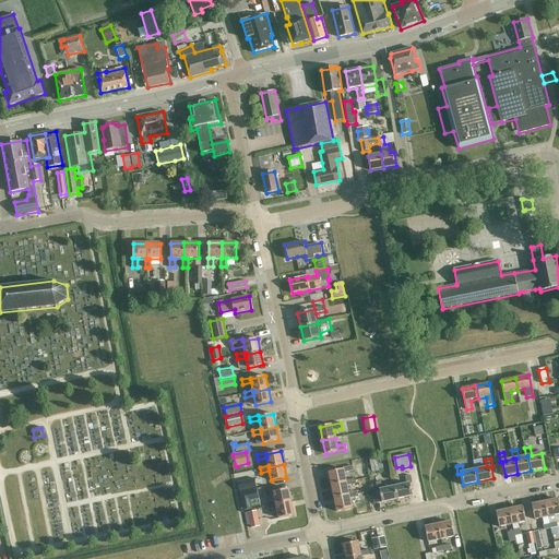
[(344,470),(329,473),(330,478),(331,484),(346,480),(345,473),(354,471),(353,466),(344,467),(344,470)]
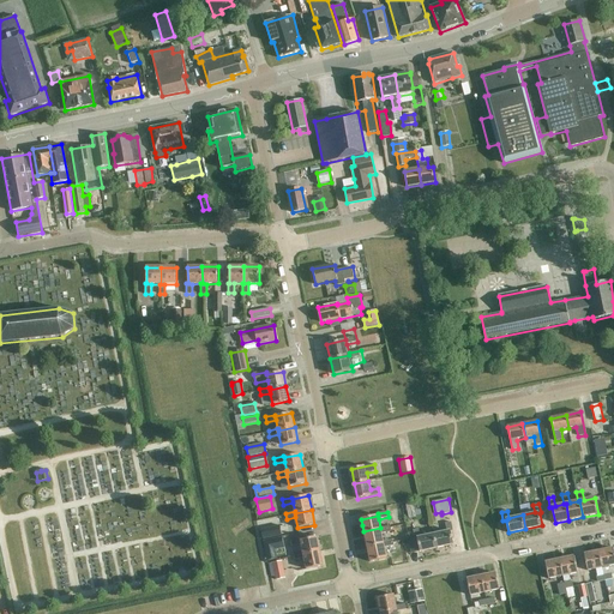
[(446,531),(434,534),(437,548),(453,545),(451,531),(453,531),(451,523),(445,524),(446,531)]
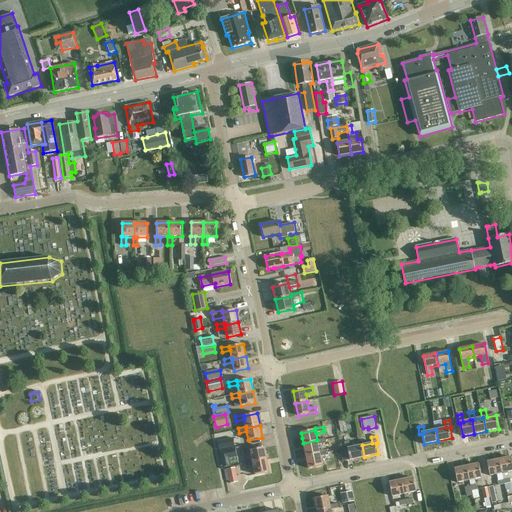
[(218,442),(219,450),(234,447),(233,438),(218,442)]
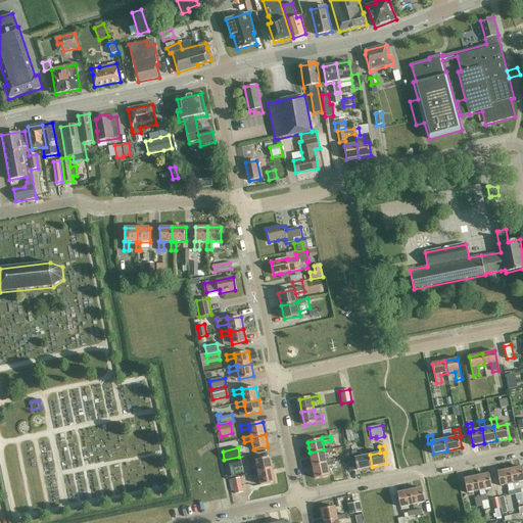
[(324,449),(310,453),(311,454),(313,465),(327,462),(325,454),(333,453),(332,447),(324,449)]
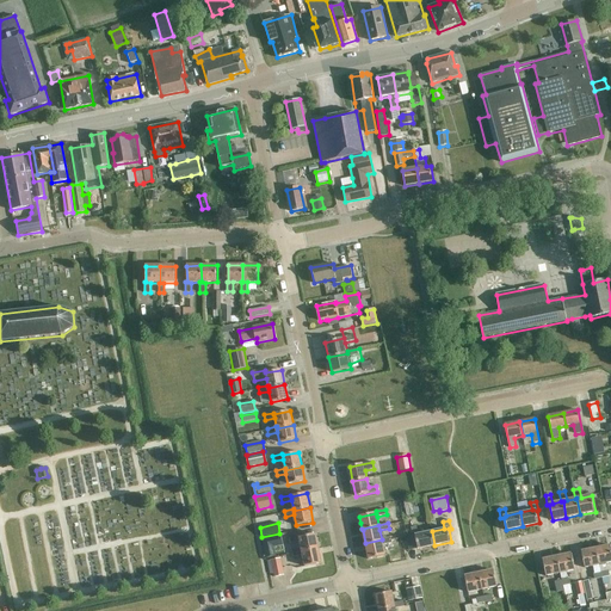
[(417,528),(411,529),(412,536),(415,536),(418,549),(434,545),(432,531),(418,534),(417,528)]
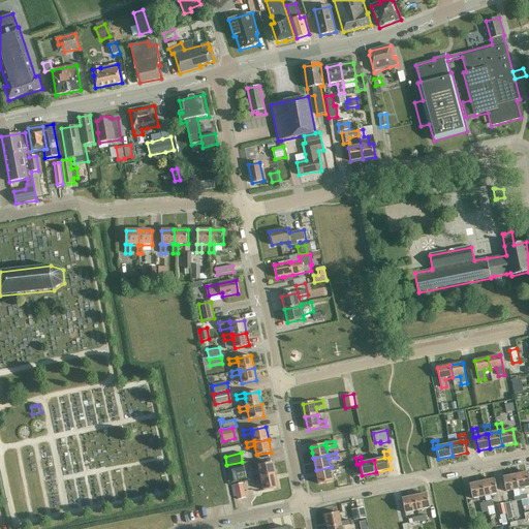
[(244,472),(243,463),(227,466),(226,466),(228,475),(237,473),(244,472)]
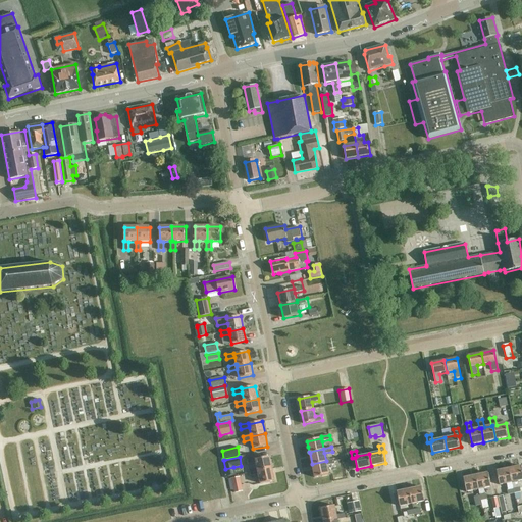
[(258,472),(272,469),(269,457),(256,459),(255,458),(247,460),(248,465),(256,463),(257,470),(258,470),(258,472)]
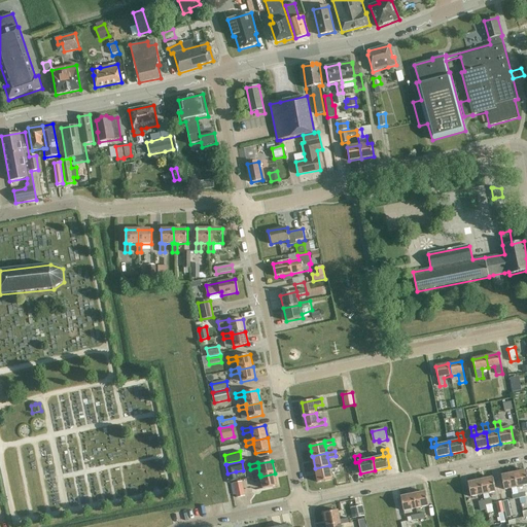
[(329,465),(315,468),(315,469),(318,483),(331,480),(329,469),(338,468),(337,463),(329,465)]
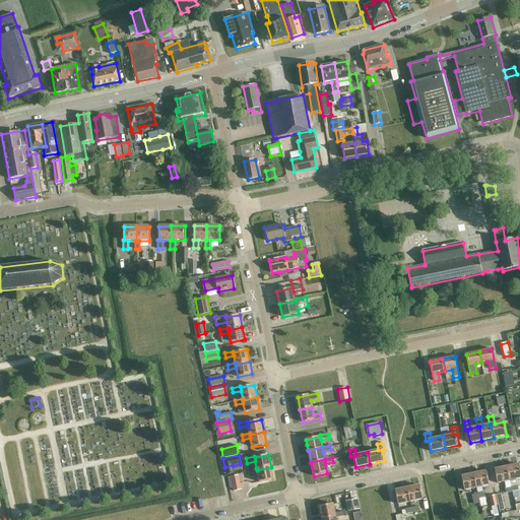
[(519,466),(519,464),(507,467),(513,492),(519,491),(516,479),(519,478),(519,466)]
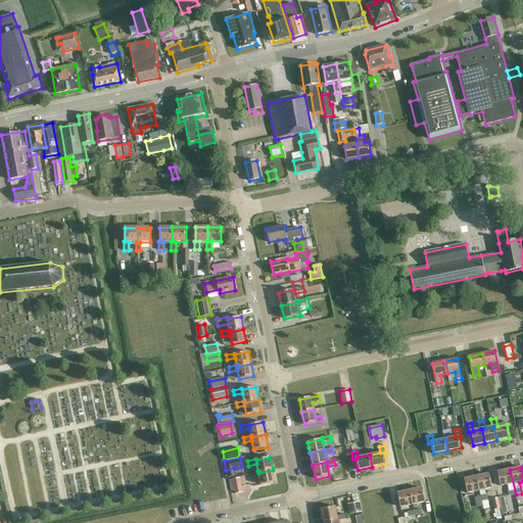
[(260,485),(275,482),(273,470),(258,473),(258,471),(257,471),(250,472),(251,477),(259,476),(260,485)]
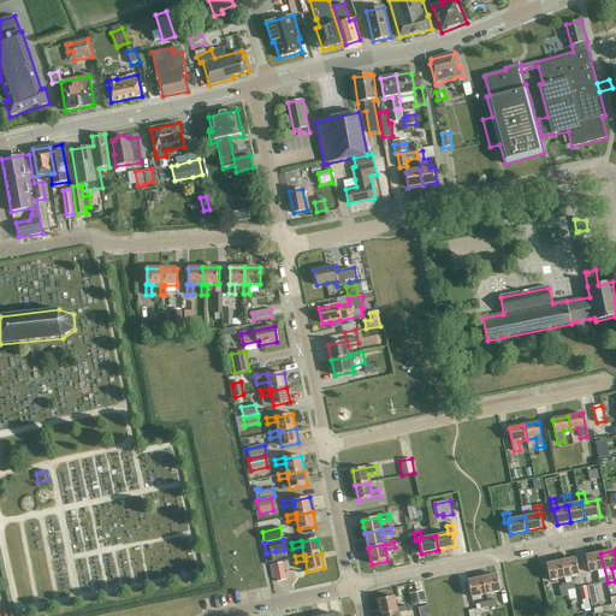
[(600,554),(586,556),(590,573),(590,574),(597,572),(600,585),(608,582),(600,554)]
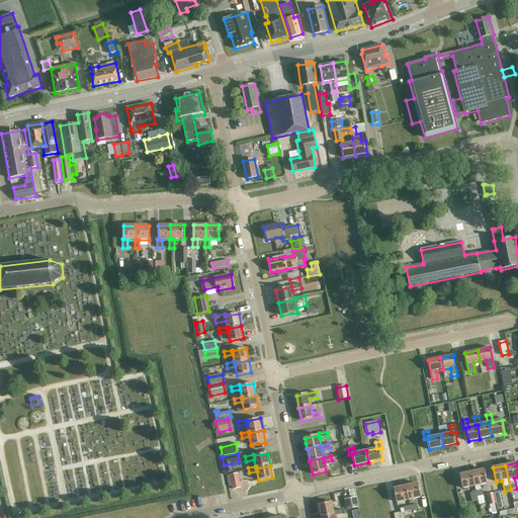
[(472,472),(476,486),(477,492),(478,497),(483,496),(484,496),(483,491),(482,491),(480,485),(488,484),(485,469),(472,472)]
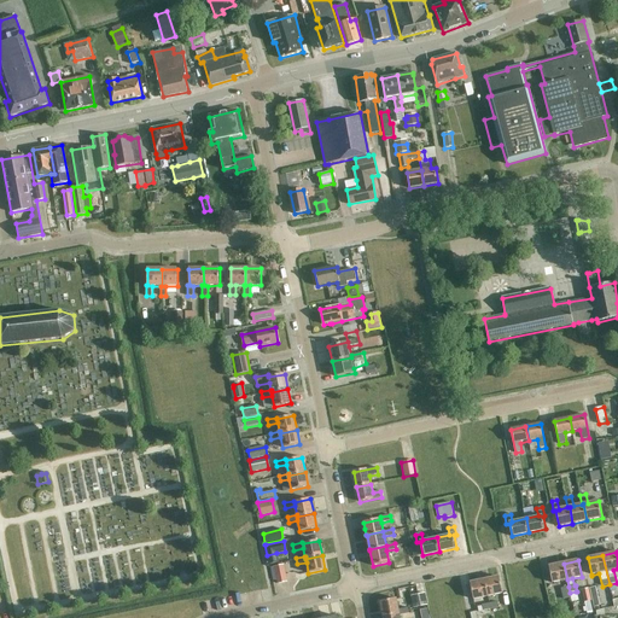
[(564,564),(549,566),(553,583),(567,579),(564,564)]
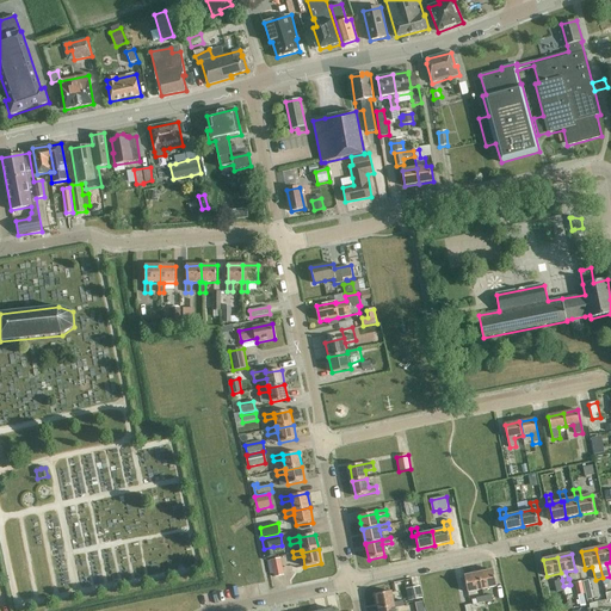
[(281,559),(271,561),(275,576),(284,575),(281,559)]
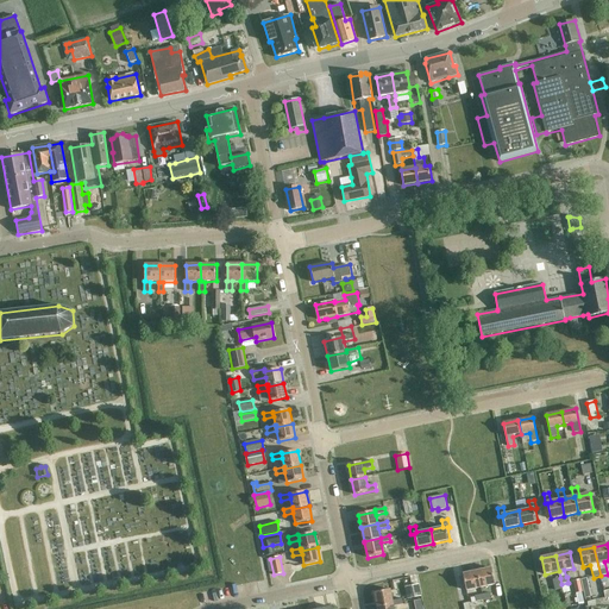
[(493,569),(477,571),(481,588),(496,585),(493,569)]
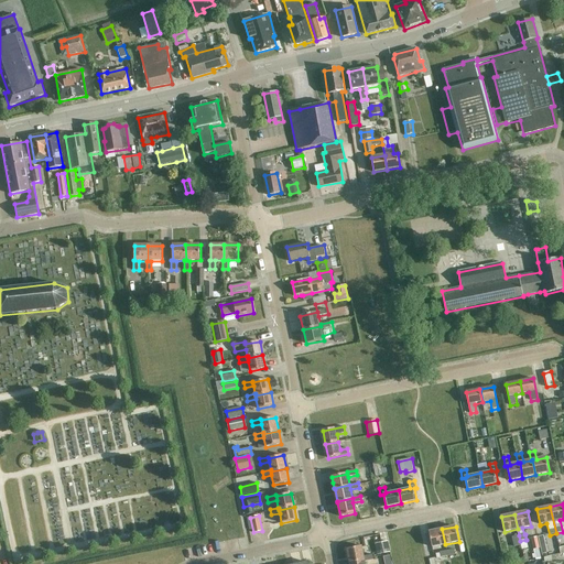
[(442,529),(429,532),(432,548),(440,545),(445,544),(442,529)]
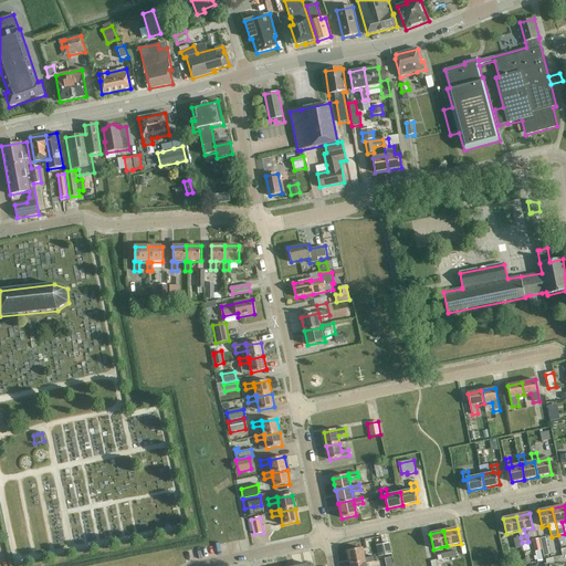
[(546,538),(540,540),(544,556),(549,555),(546,538)]
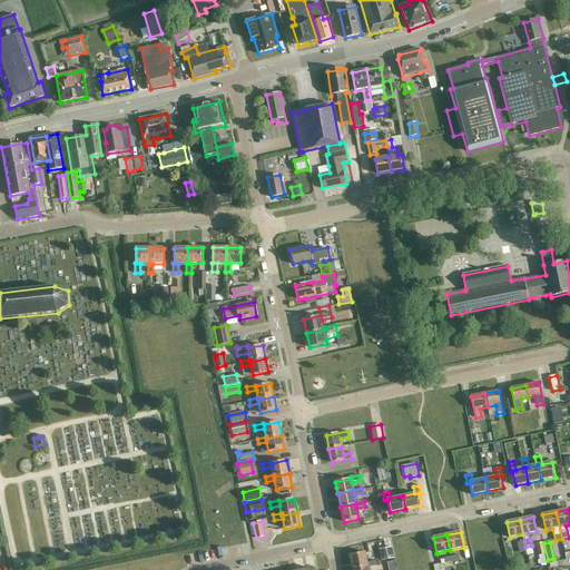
[(546,554),(543,543),(537,544),(540,560),(540,559),(542,564),(547,563),(544,554),(546,554)]
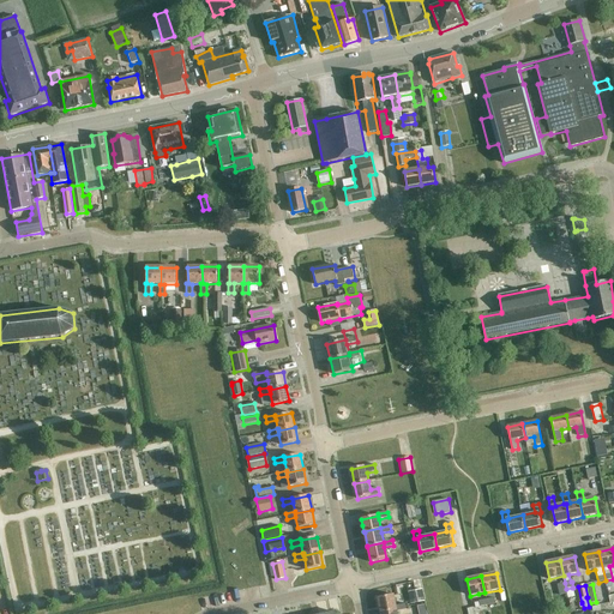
[(409,593),(411,603),(423,601),(421,590),(409,593)]
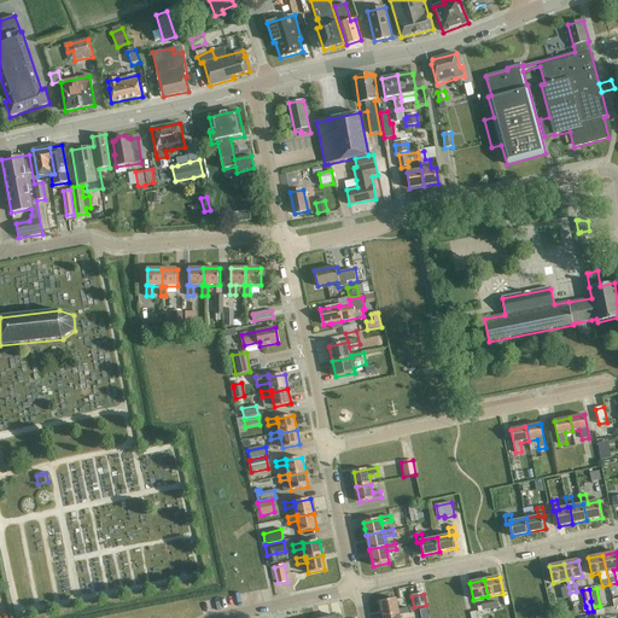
[(409,613),(409,611),(408,607),(398,610),(396,599),(379,602),(383,617),(400,613),(400,616),(409,613)]
